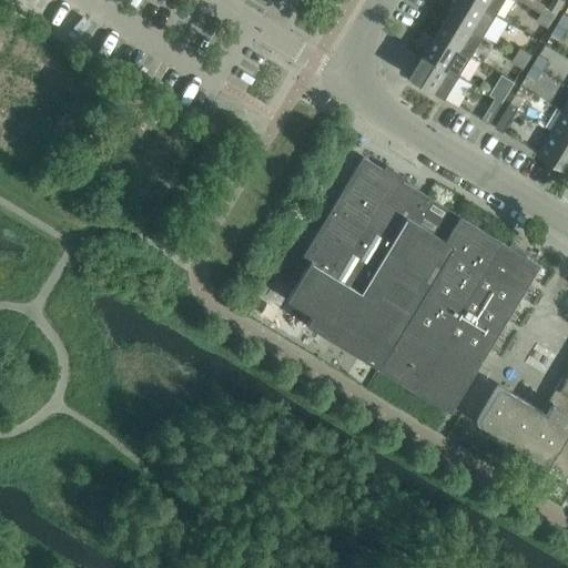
[(497,16),(472,0),(457,0),(449,14),(485,36),(497,16)]
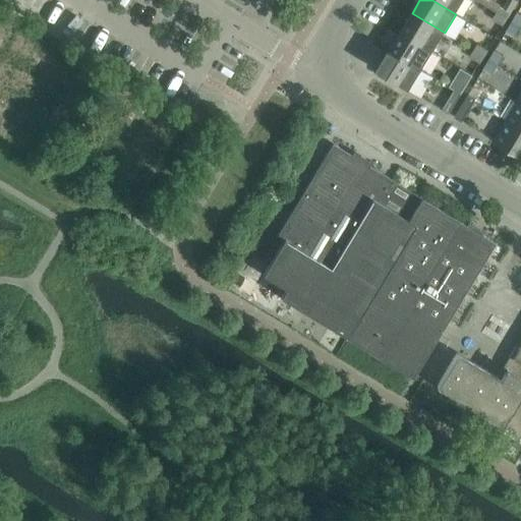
[(432,0),(456,14),(464,0),(432,0)]
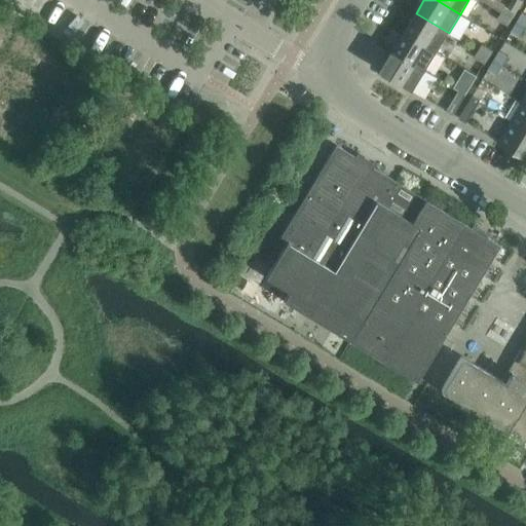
[(505,6),(506,5),(497,0),(479,0),(500,12),(512,20),(523,0),(513,0),(509,8),(505,6)]
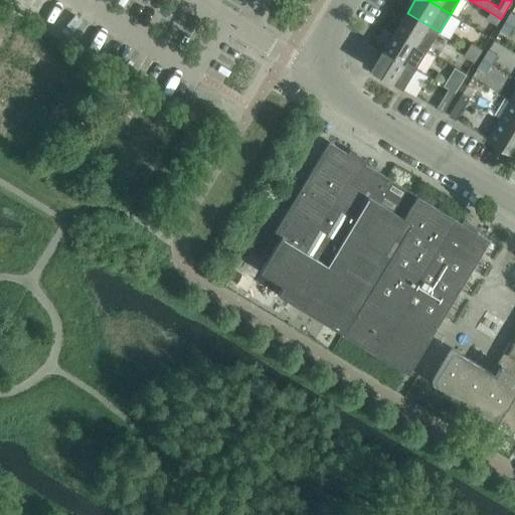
[(490,12),(485,20),(496,26),(501,19),(490,12)]
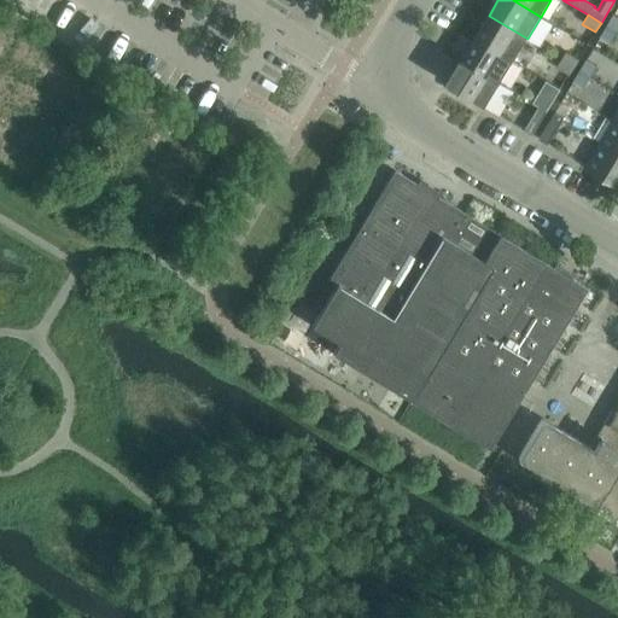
[(617,17),(614,15),(607,27),(617,33),(617,17)]
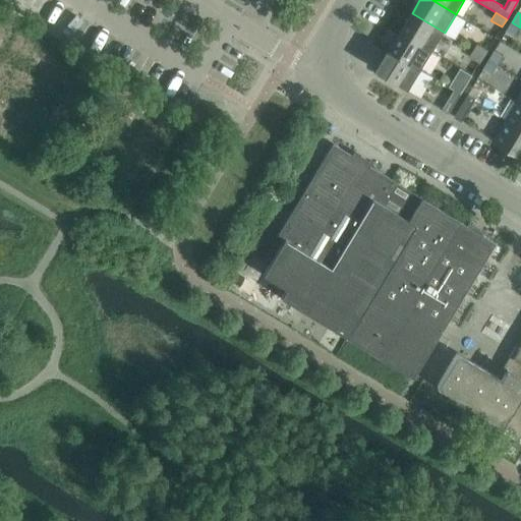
[(445,33),(412,13),(401,32),(433,52),(445,33)]
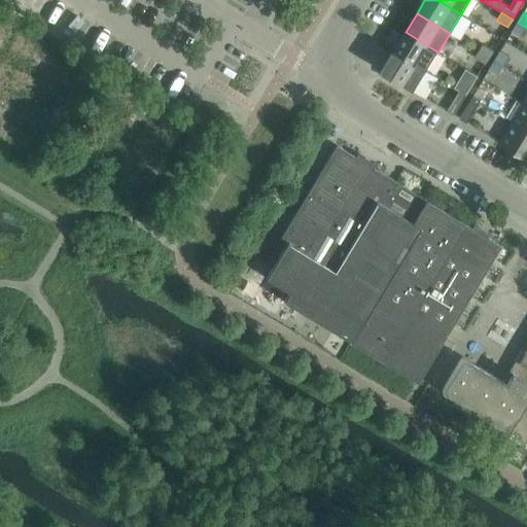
[(513,32),(522,38),(526,29),(526,28),(518,23),(513,32)]
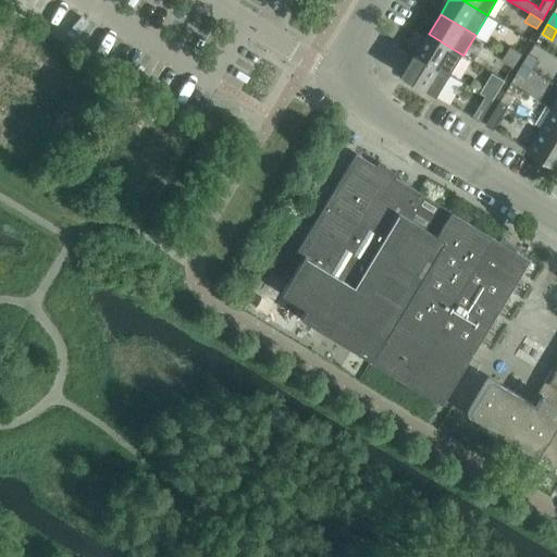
[(463,56),(429,34),(416,54),(452,75),(463,56)]
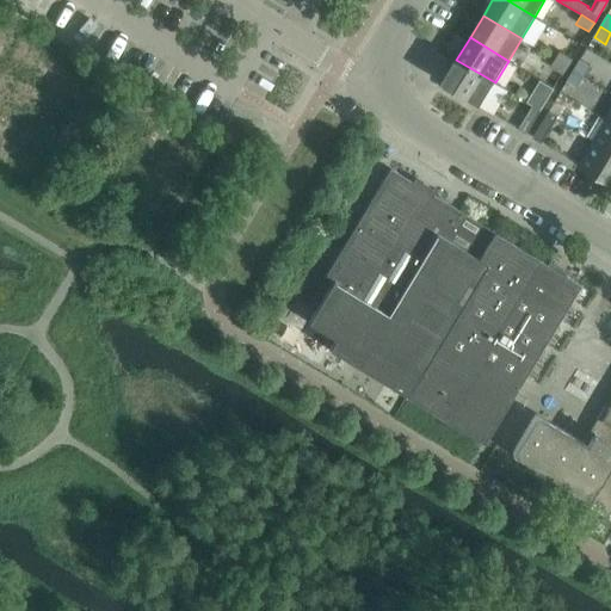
[(573,59),(560,51),(555,59),(568,67),(573,59)]
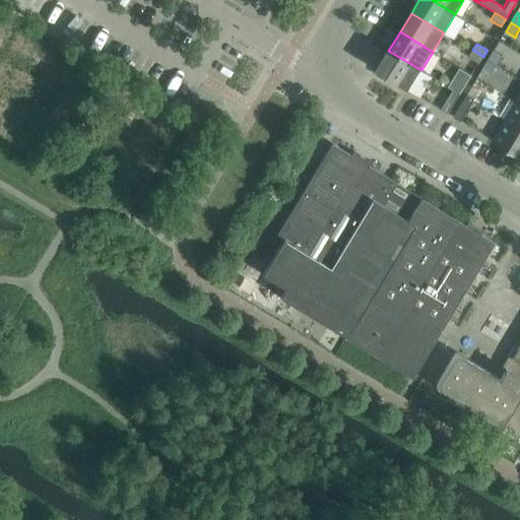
[(468,57),(478,64),(483,57),(472,50),(468,57)]
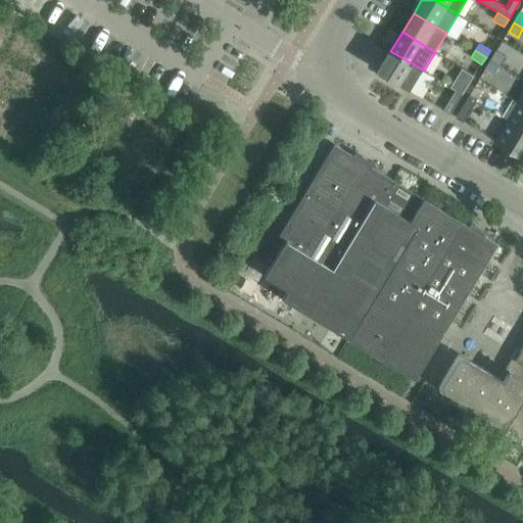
[(506,56),(497,50),(491,60),(501,65),(506,56)]
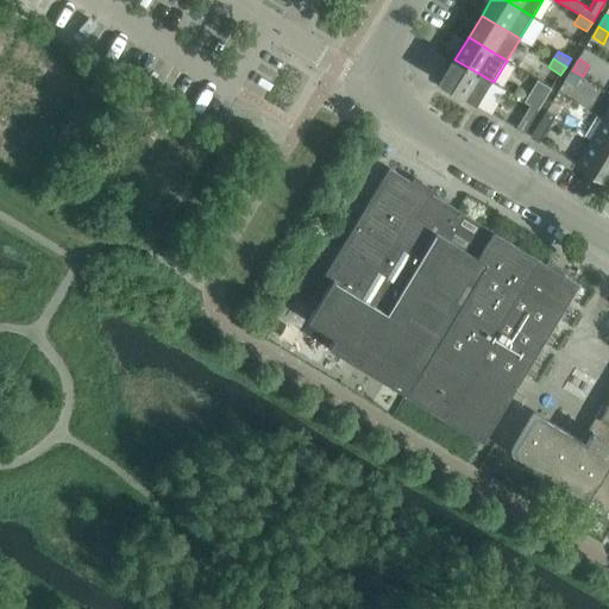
[(440,82),(479,106),(494,82),(454,60),(440,82)]
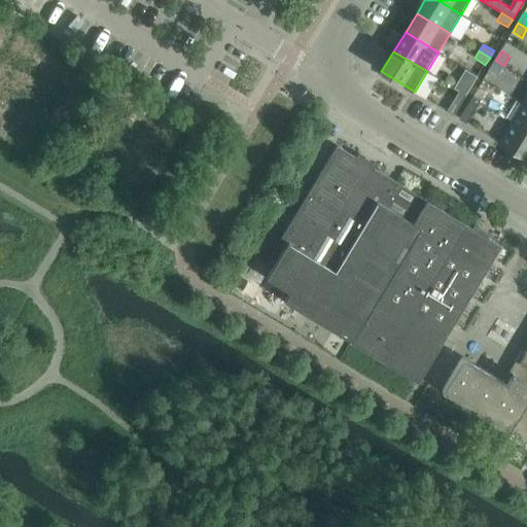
[(489,70),(498,75),(504,66),(495,61),(489,70)]
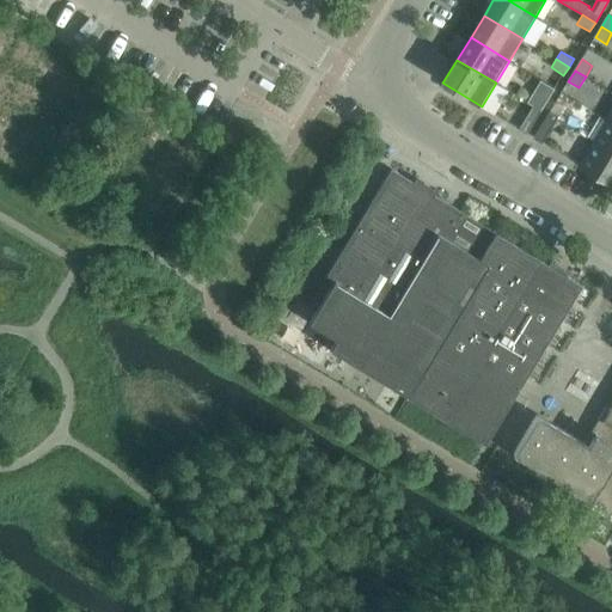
[(542,80),(538,87),(551,96),(554,91),(556,89),(542,80)]
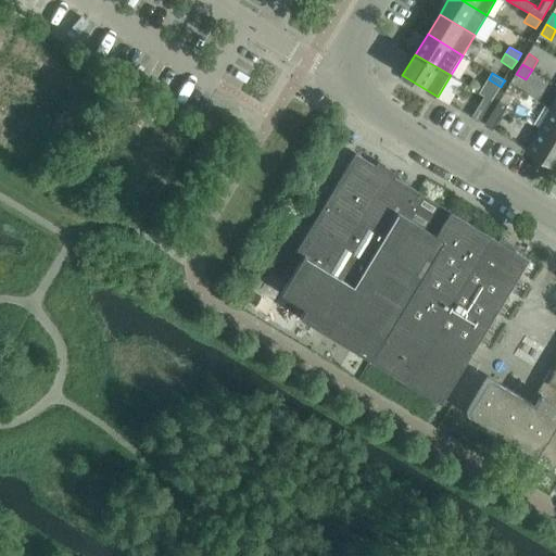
[(480,122),(492,101),(484,97),(472,117),(480,122)]
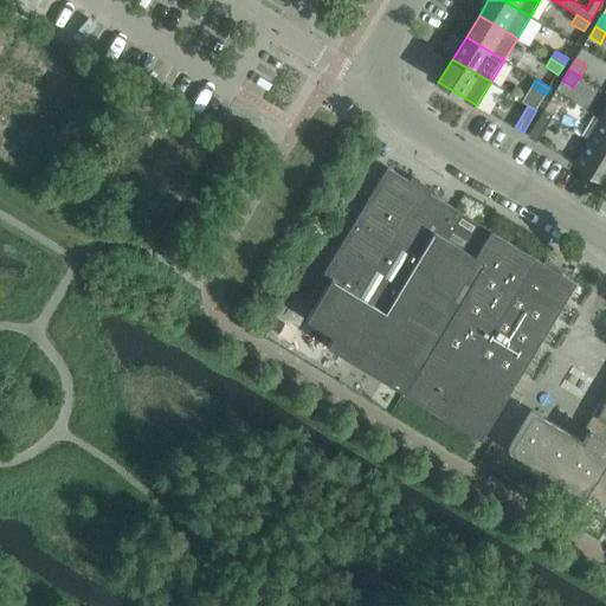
[(553,116),(545,111),(537,122),(546,128),(553,116)]
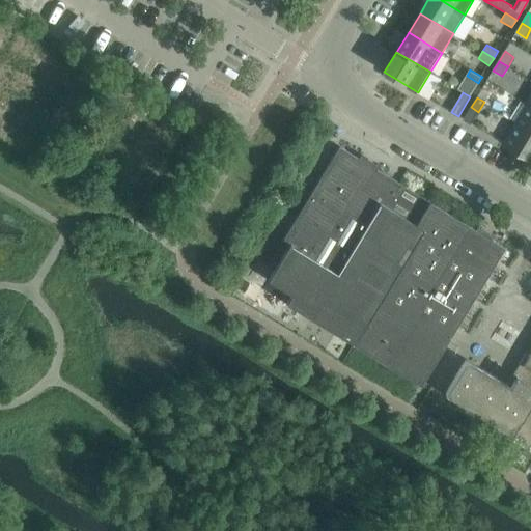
[(530,106),(527,104),(515,123),(530,132),(530,106)]
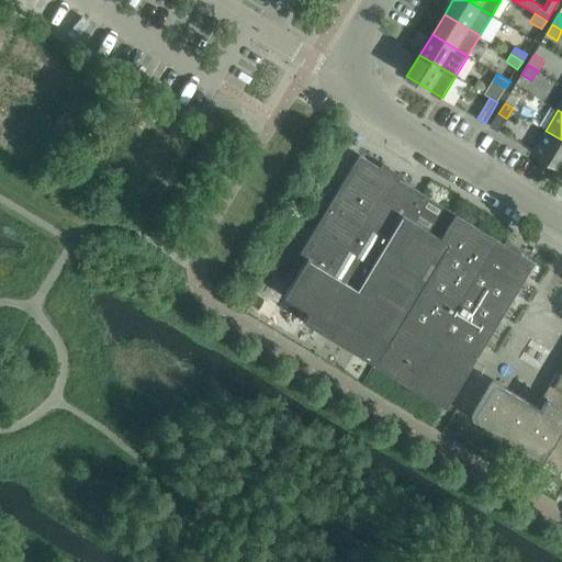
[(491,126),(498,132),(506,119),(498,113),(491,126)]
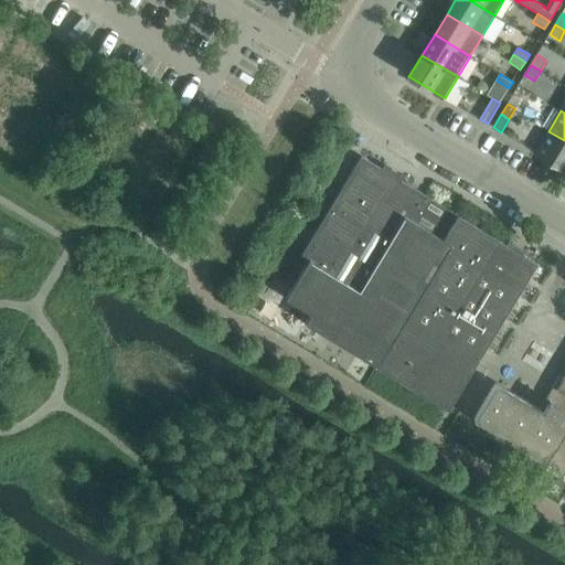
[(535,152),(564,170),(564,140),(548,131),(535,152)]
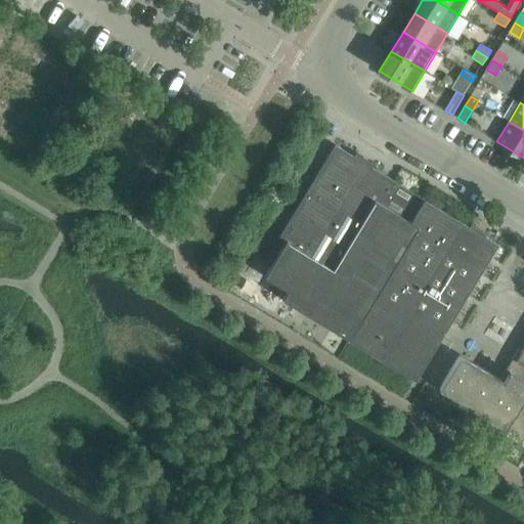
[(265,276),(288,291),(282,300),(415,380),(497,244),(335,144),(278,237),(286,243),(265,276)]
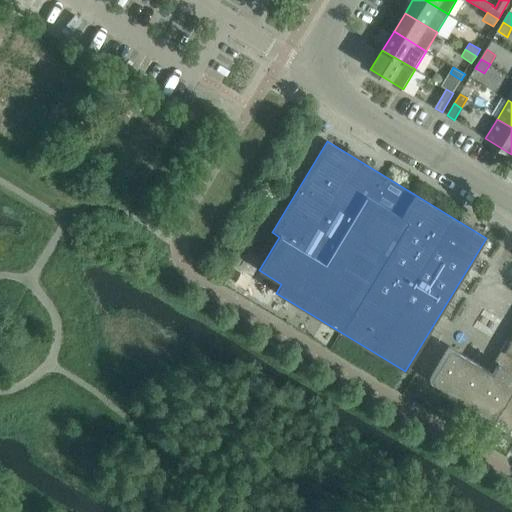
[(511,338),(492,372),(449,347),(429,380),(511,429),(511,338)]
